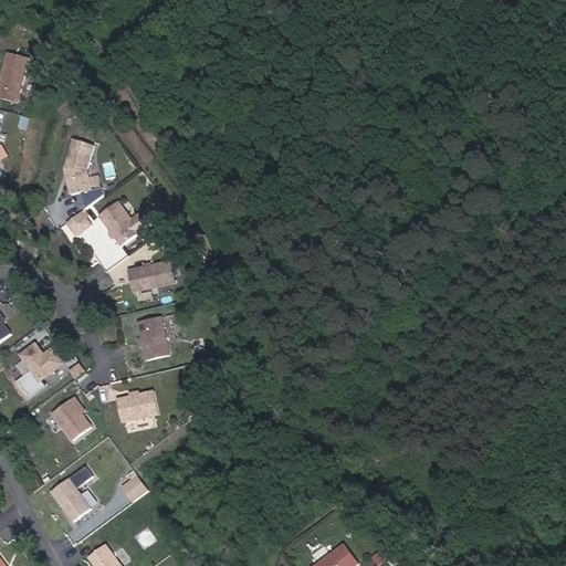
[(0,82),(0,98),(17,103),(29,59),(8,53),(0,82)]
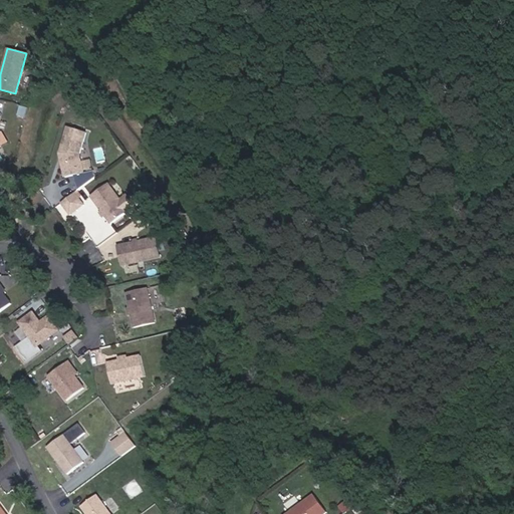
[(82,93),(70,102),(72,106),(78,102),(81,106),(87,101),(82,93)]
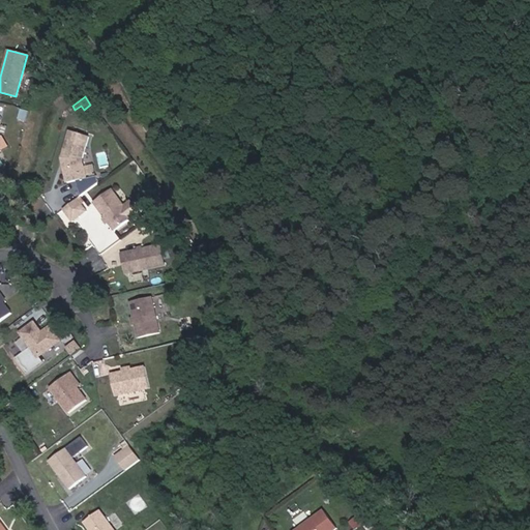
[(81,106),(75,110),(78,114),(84,110),(81,106)]
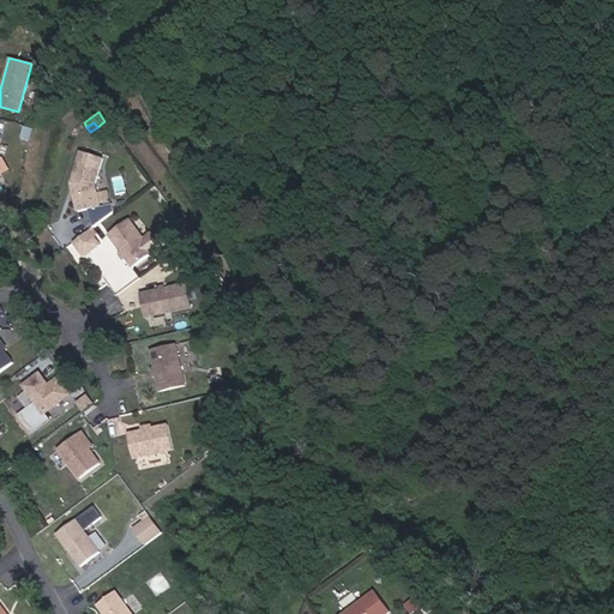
[(71,182),(77,211),(98,206),(94,184),(102,157),(80,150),(71,182)]
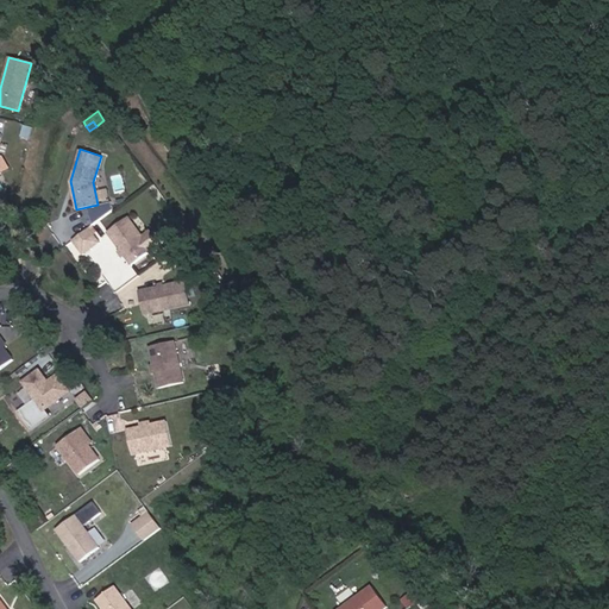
[(10,168),(2,155),(0,156),(0,171),(0,173),(10,168)]
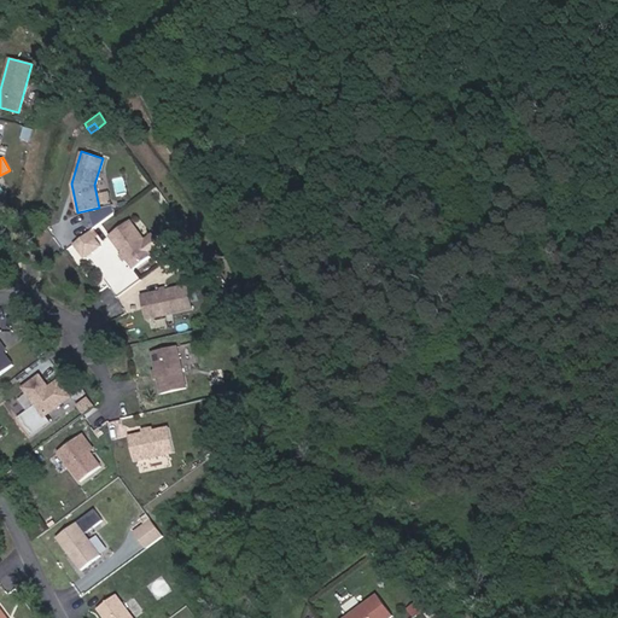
[(101,194),(103,205),(111,204),(110,193),(101,194)]
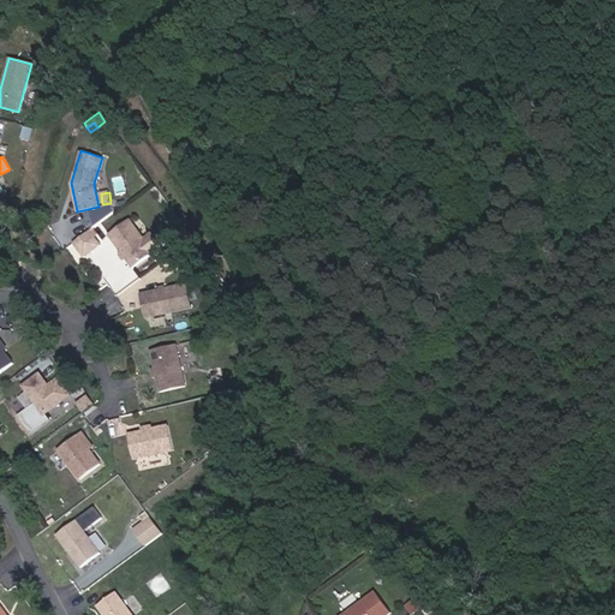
[(90,209),(93,221),(115,216),(113,204),(90,209)]
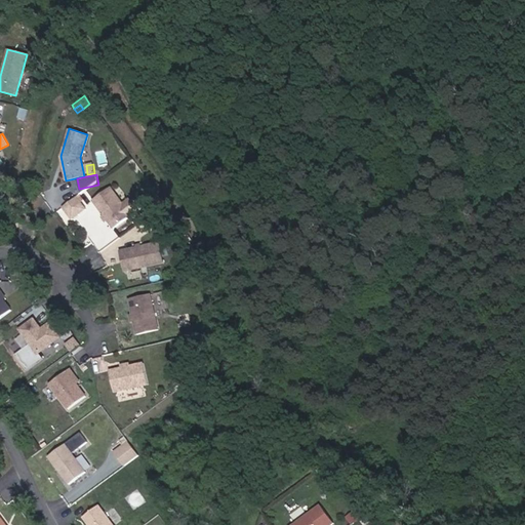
[(110,187),(92,200),(105,216),(113,228),(130,215),(110,187)]
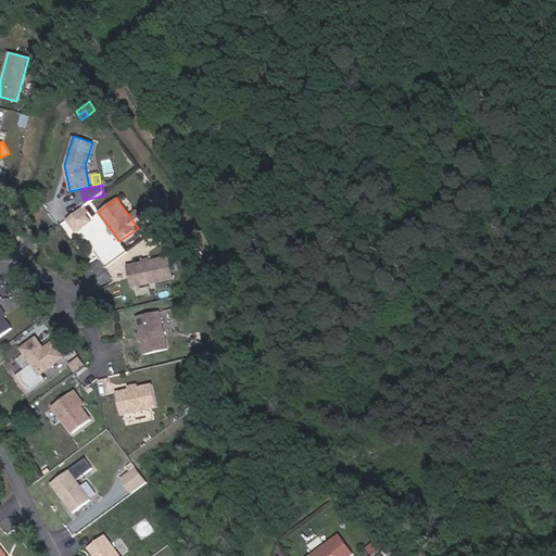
[(80,207),(65,219),(75,232),(90,220),(80,207)]
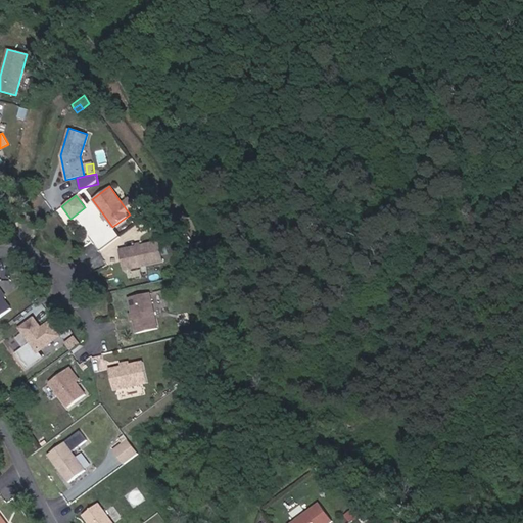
[(157,242),(119,250),(124,271),(161,262),(157,242)]
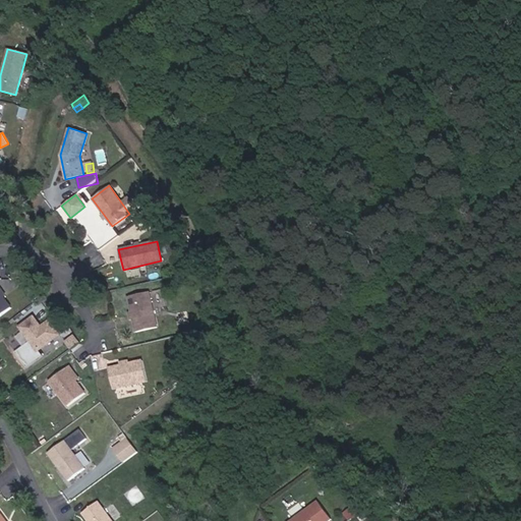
[(173,278),(173,285),(185,284),(185,277),(173,278)]
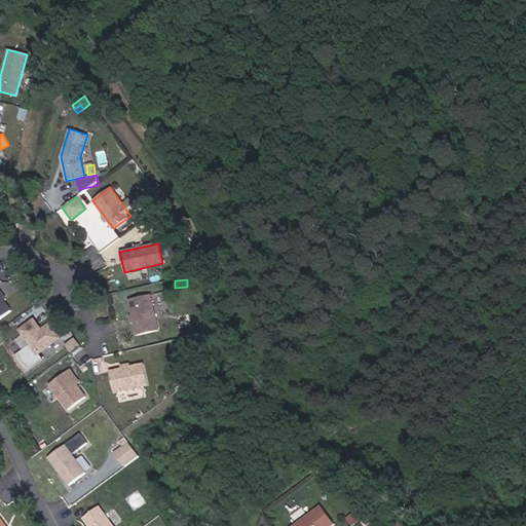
[(38,298),(34,292),(28,296),(32,302),(38,298)]
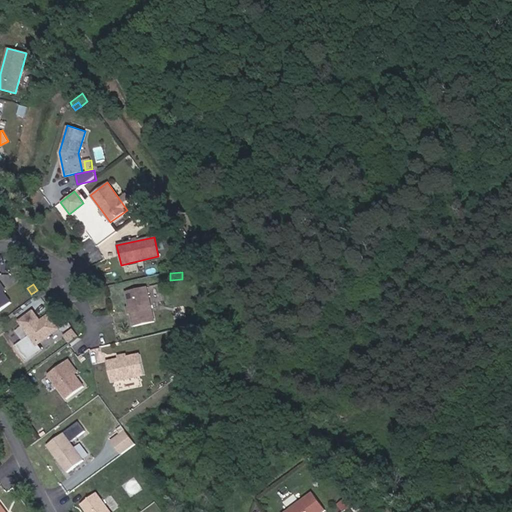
[(154,321),(146,287),(125,291),(133,326),(154,321)]
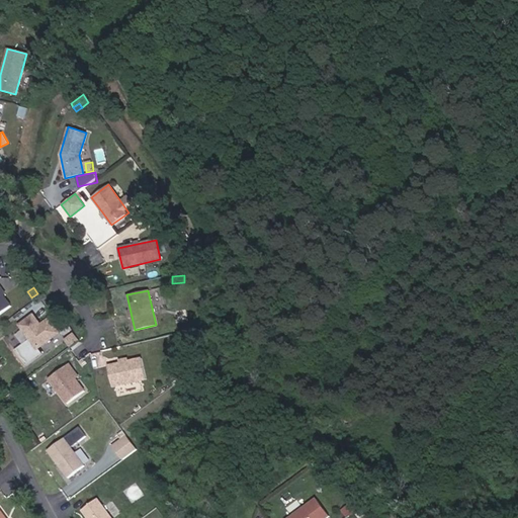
[(0,313),(10,306),(0,291),(0,313)]
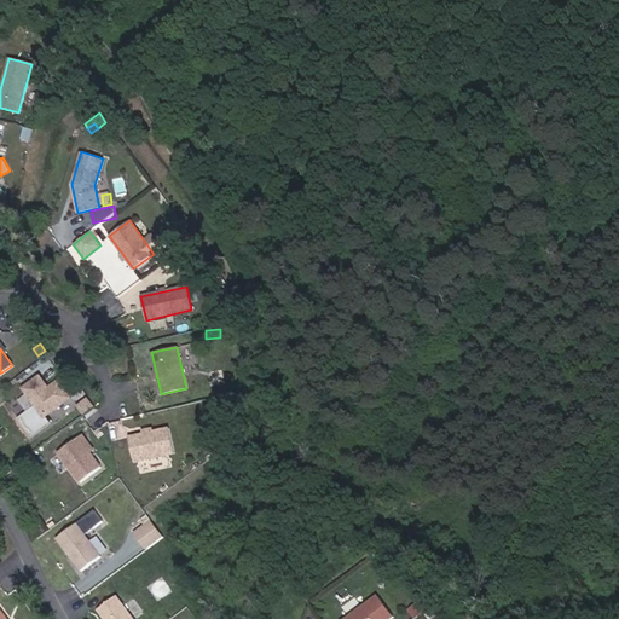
[(70,398),(58,382),(50,389),(44,381),(41,383),(38,379),(25,388),(38,404),(19,418),(33,437),(51,423),(46,416),(70,398)]
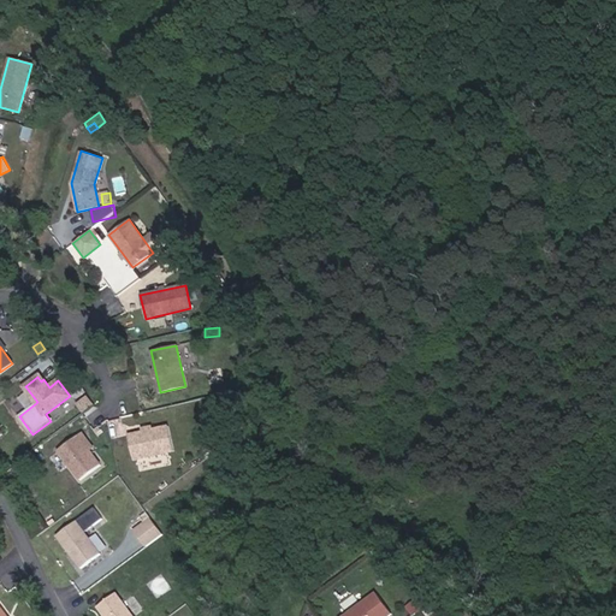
[(88,397),(78,404),(83,412),(93,404),(88,397)]
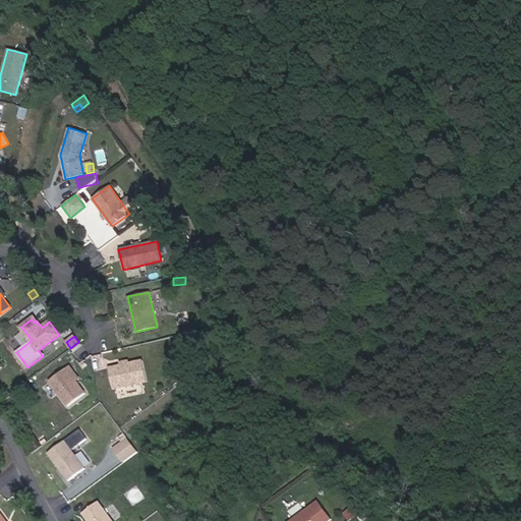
[(127,363),(108,368),(112,389),(147,382),(141,360),(127,363)]
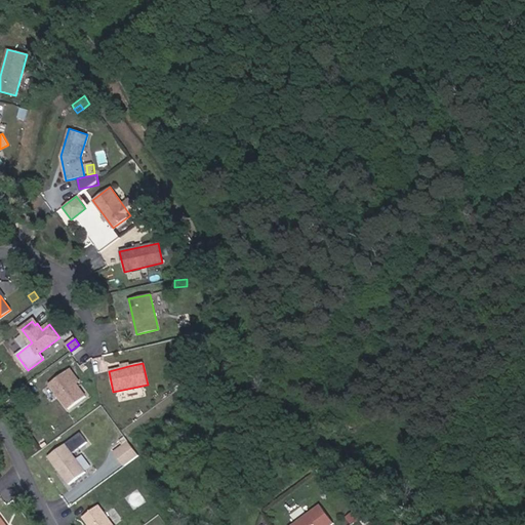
[(69,369),(67,371),(76,385),(79,382),(69,369)]
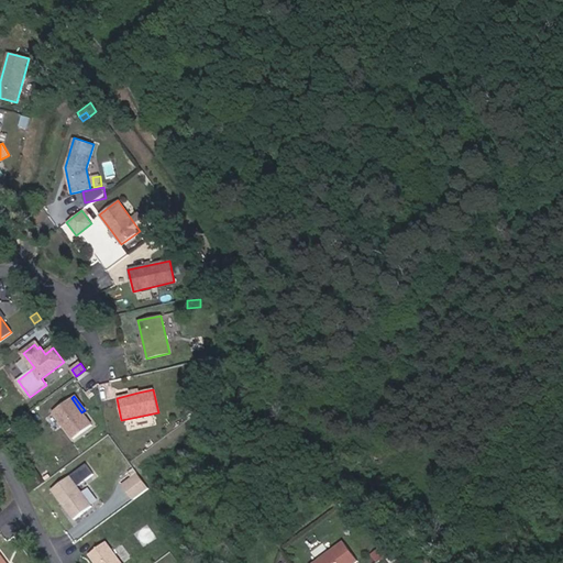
[(72,398),(52,411),(73,439),(91,426),(81,412),(72,398)]
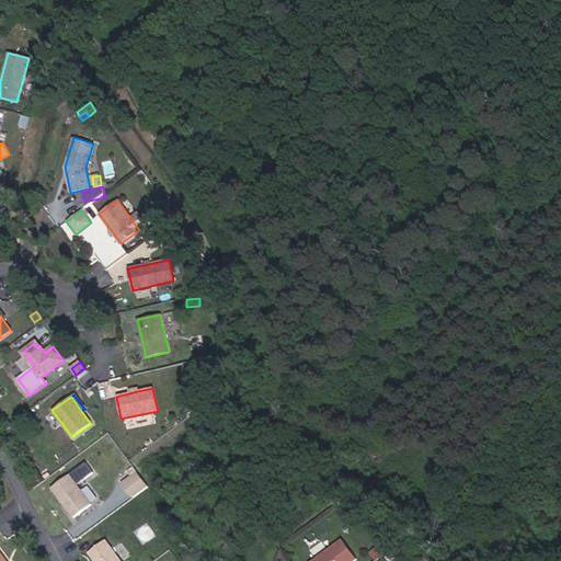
[(73,517),(91,504),(77,484),(93,472),(86,462),(52,488),(73,517)]
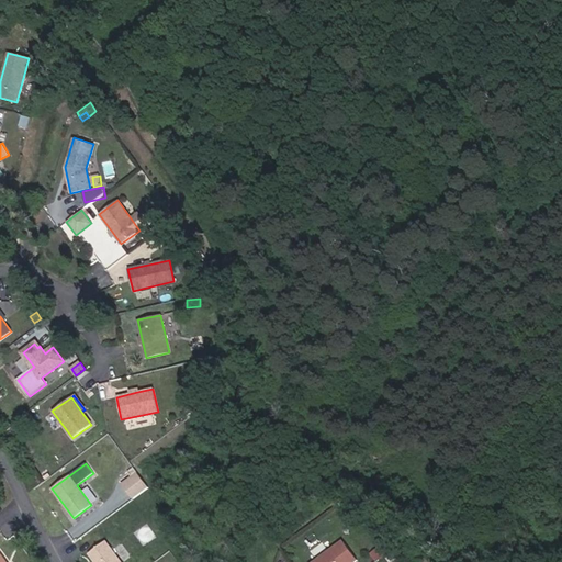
[(122,484),(132,498),(148,487),(137,472),(122,484)]
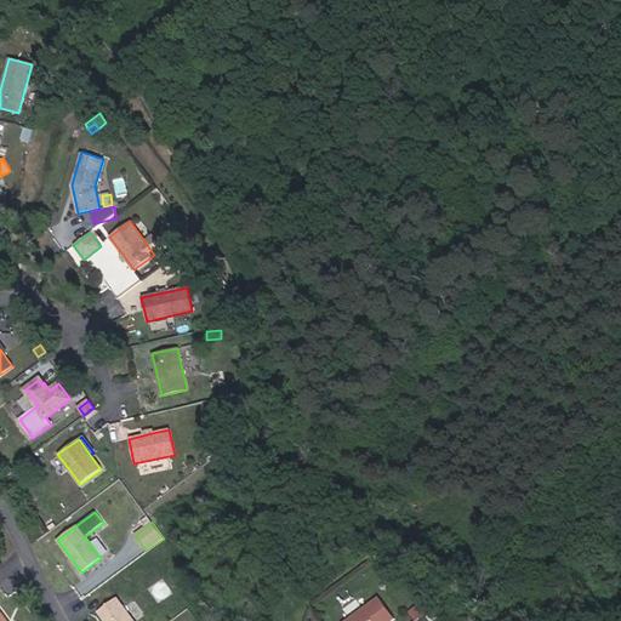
[(379,597),(346,620),(389,620),(394,619),(379,597)]
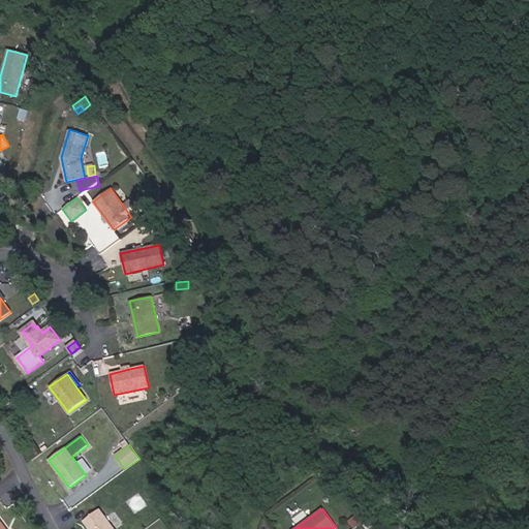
[(113,528),(99,509),(84,521),(89,528),(113,528)]
